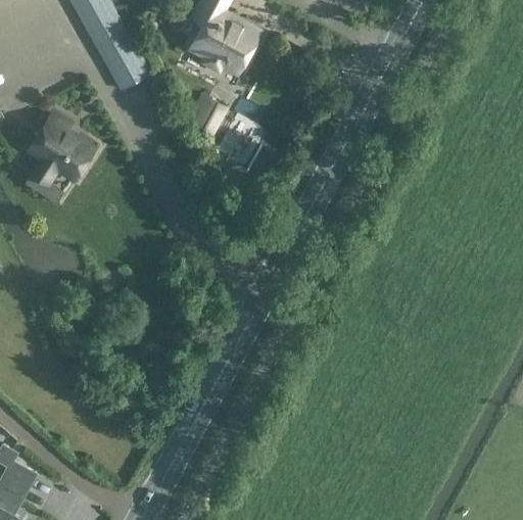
[(70,0),(122,89),(137,81),(150,73),(108,0),(70,0)]
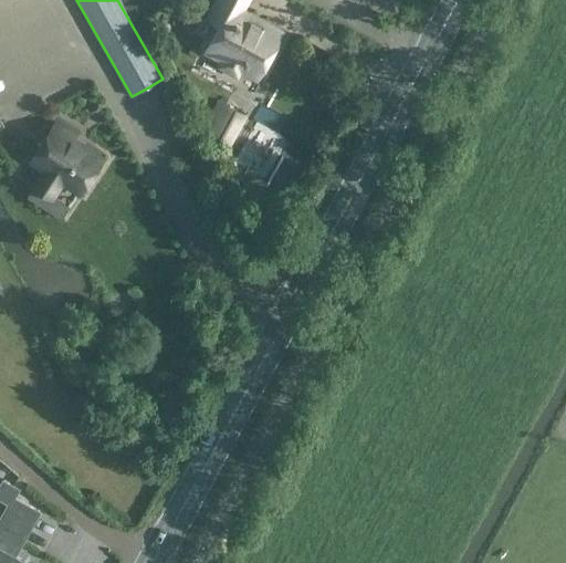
[(282,34),(280,34),(264,25),(261,30),(251,24),(249,29),(237,22),(248,0),(219,0),(209,19),(221,25),(206,53),(223,63),(221,68),(237,76),(244,63),(261,72),(282,34)]
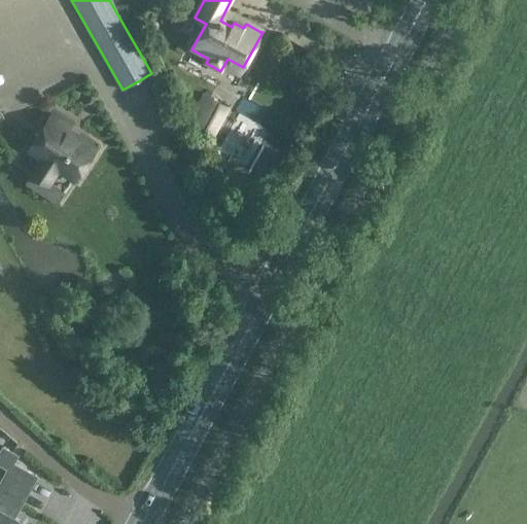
[(231,109),(203,94),(191,113),(197,116),(191,126),(215,138),(231,109)]
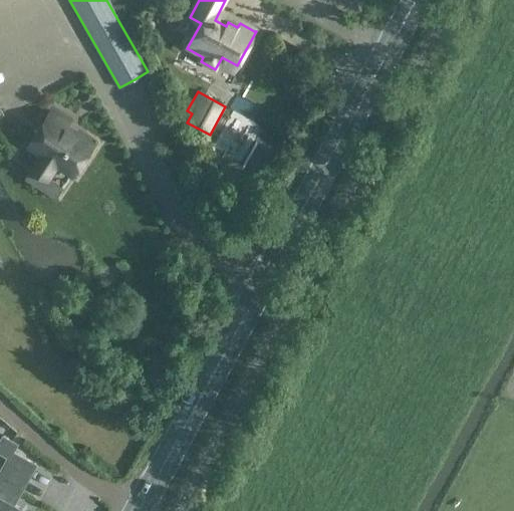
[(72,177),(92,146),(65,129),(67,125),(50,114),(28,148),(41,156),(31,171),(47,181),(56,166),(72,177)]
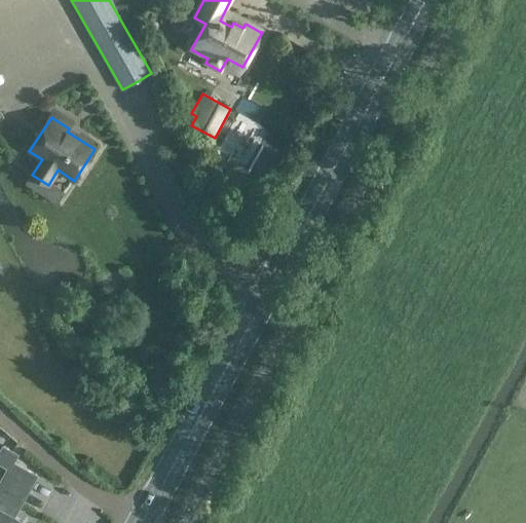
[(19,522),(9,517),(15,506),(20,508),(36,478),(12,464),(17,456),(3,448),(0,452),(0,464),(8,470),(0,483),(0,522),(19,522)]
